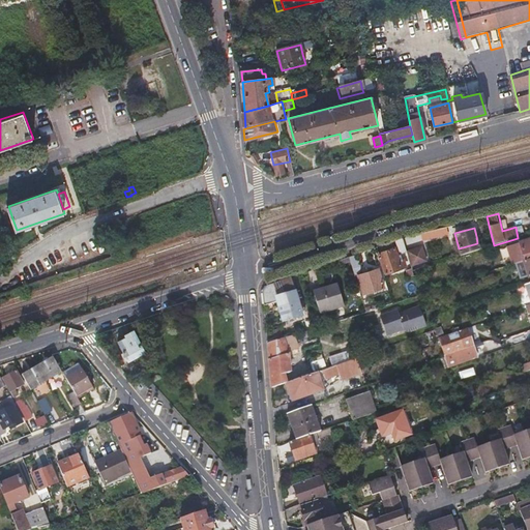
[(403,237),(399,238),(394,240),(400,255),(408,252),(405,243),(403,237)]
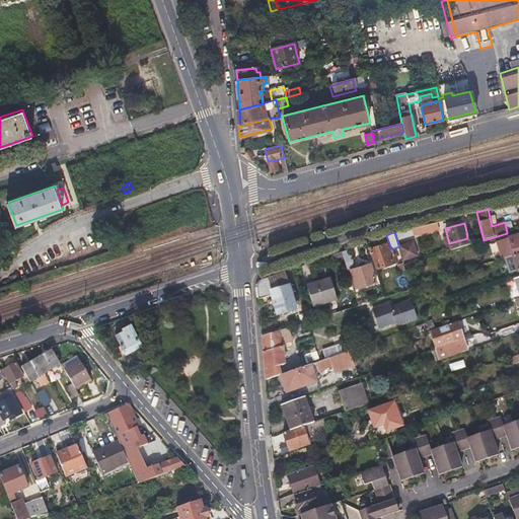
[(518,234),(497,241),(502,258),(504,258),(512,255),(514,255),(518,253),(518,234)]
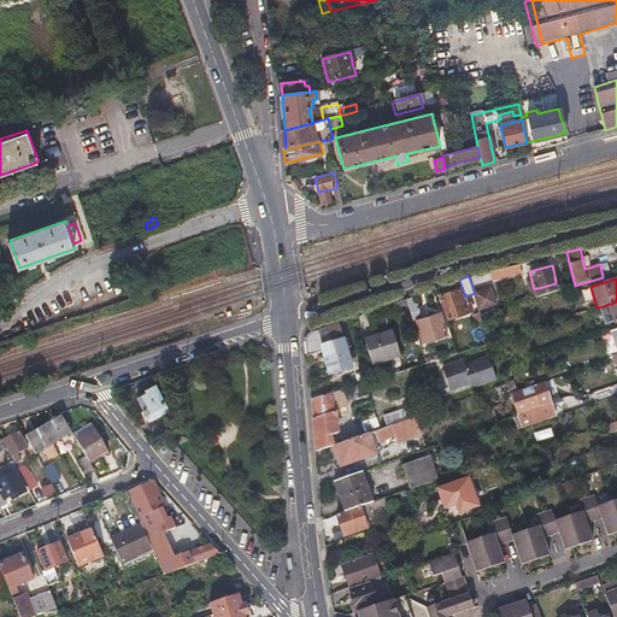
[(479,282),(471,283),(475,293),(481,311),(488,309),(479,282)]
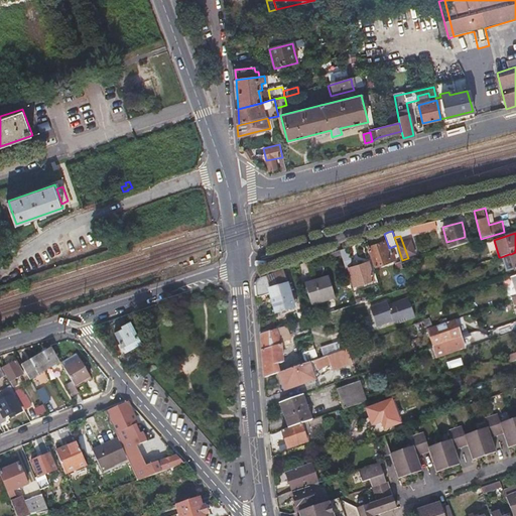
[(394,260),(393,256),(392,253),(388,254),(384,242),(369,247),(375,266),(394,260)]
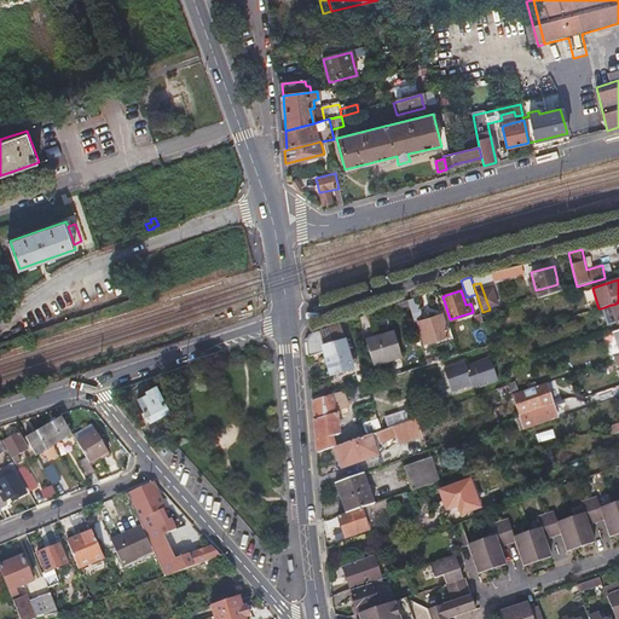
[(417,296),(409,300),(410,305),(416,323),(420,322),(421,322),(422,311),(417,296)]
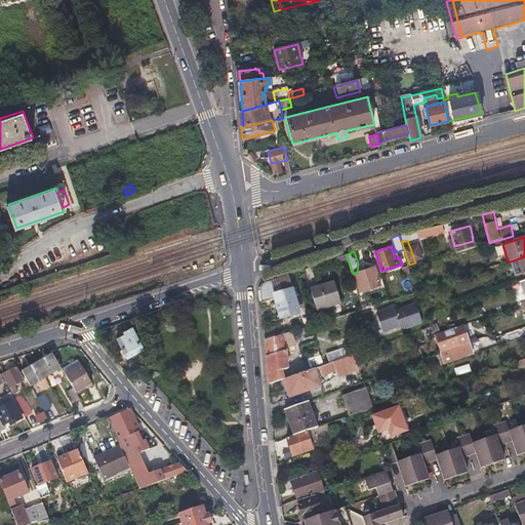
[(523,275),(518,258),(510,261),(515,278),(523,275)]
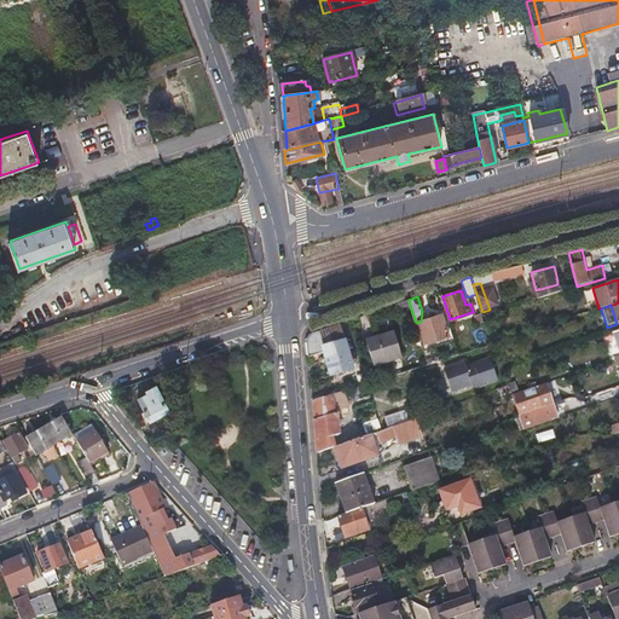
[(482,331),(485,330),(489,329),(482,313),(476,316),(482,331)]
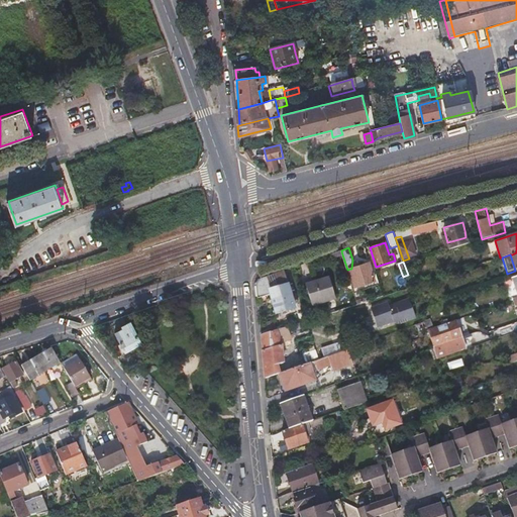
[(376,280),(373,272),(370,263),(351,269),(350,269),(355,287),(376,280)]
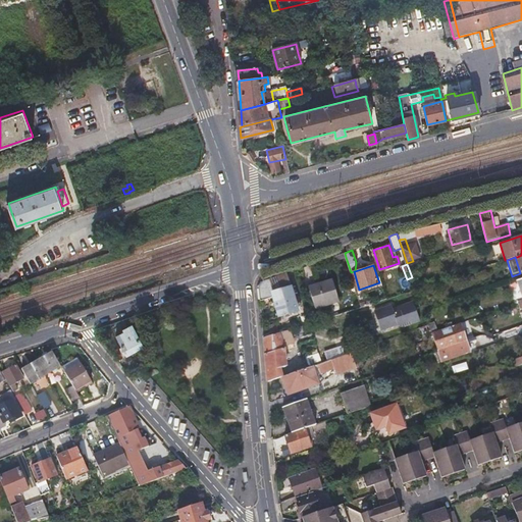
[(258,288),(260,301),(272,297),(279,317),(298,310),(285,273),(263,281),(258,288)]
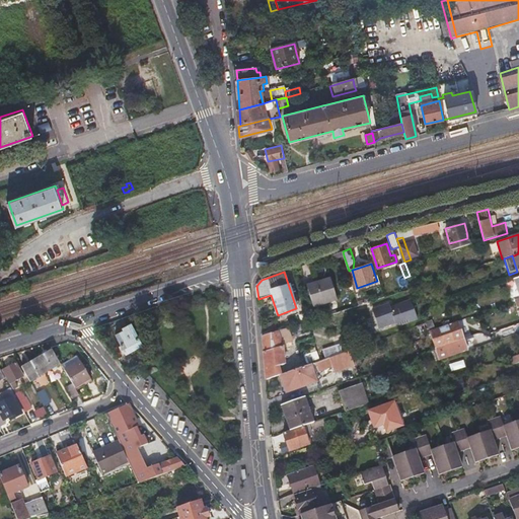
[(337,299),(334,289),(331,279),(308,285),(313,305),(337,299)]
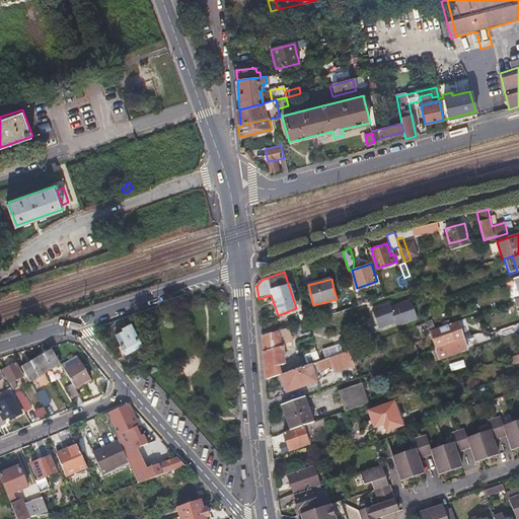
[(388,304),(372,310),(378,328),(398,321),(399,325),(417,319),(410,301),(389,308),(388,304)]
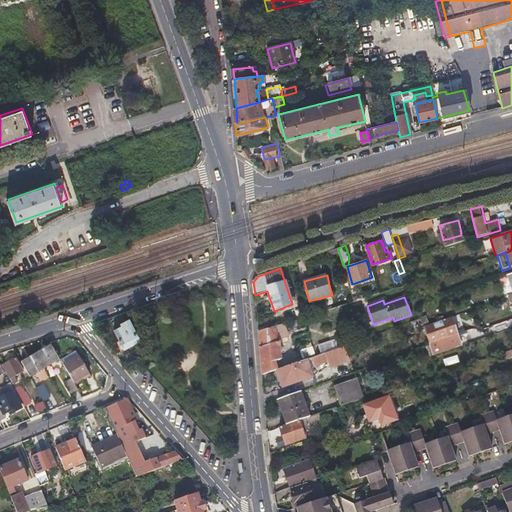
[(113,330),(118,340),(123,349),(140,340),(129,318),(119,323),(121,326),(113,330)]
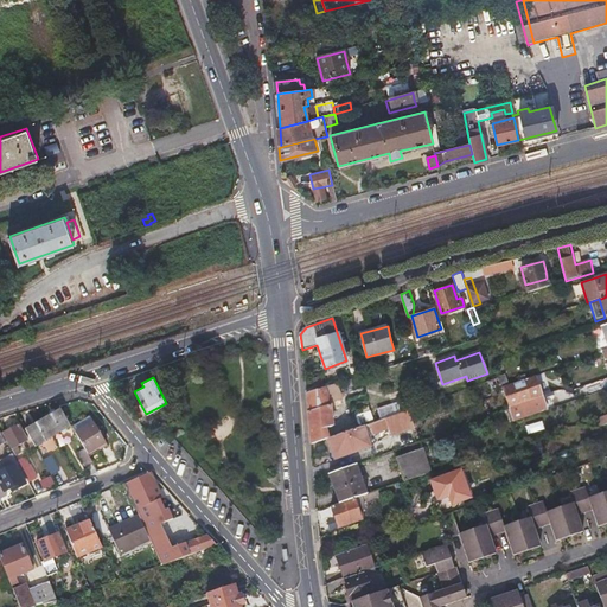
[(327,439),(328,438),(327,428),(332,427),(330,407),(330,402),(342,398),(339,388),(337,382),(324,387),(320,377),(311,381),(314,390),(306,393),(311,445),(327,439)]
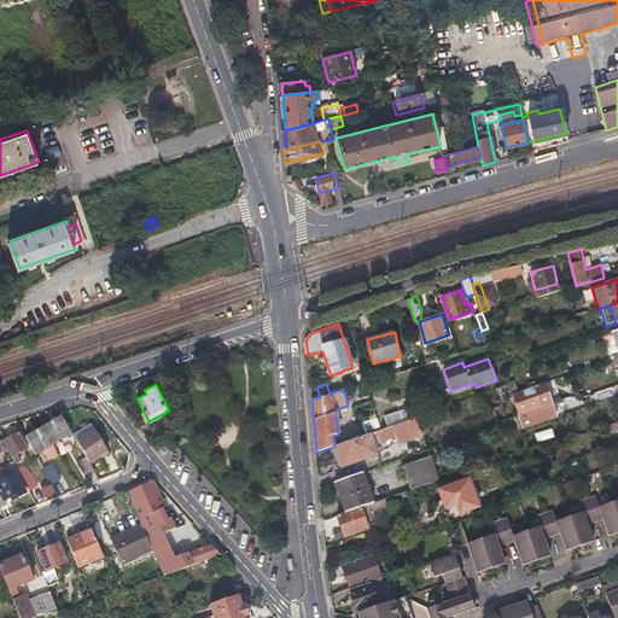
[(523,430),(540,424),(555,418),(544,384),(511,395),(523,430)]
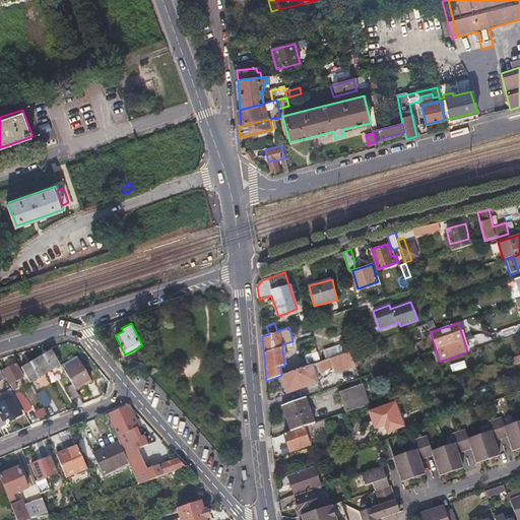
[(290,332),(302,329),(300,324),(288,327),(290,332)]
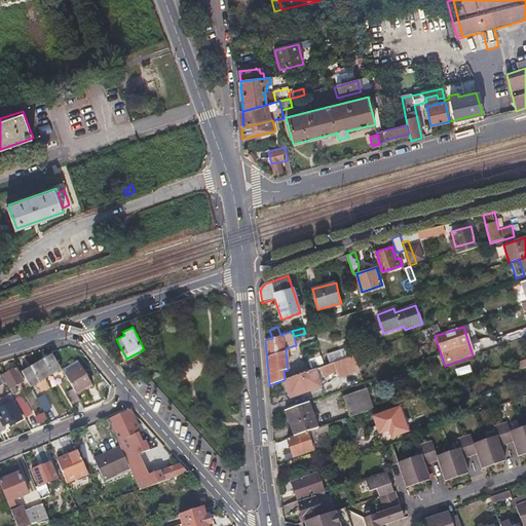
[(36,362),(44,377),(61,368),(51,353),(36,362)]
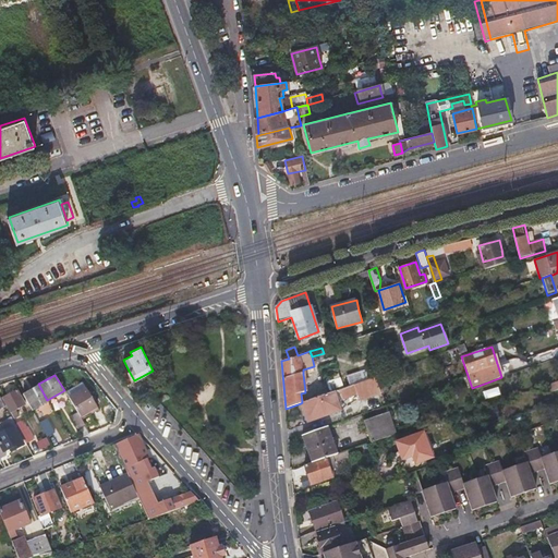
[(326,383),(329,392),(332,391),(337,390),(342,388),(339,377),(326,383)]
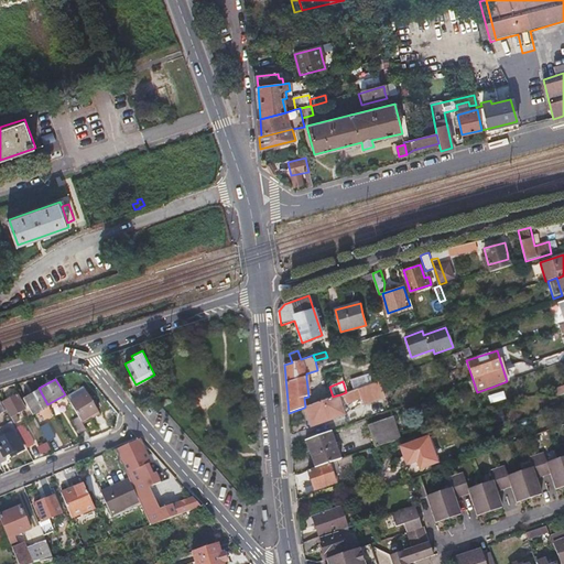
[(379,381),(357,389),(360,397),(362,404),(383,397),(379,381)]
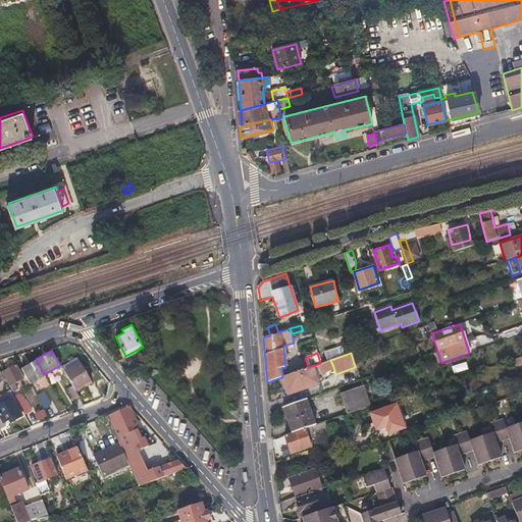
[(28,383),(44,374),(36,359),(19,368),(28,383)]
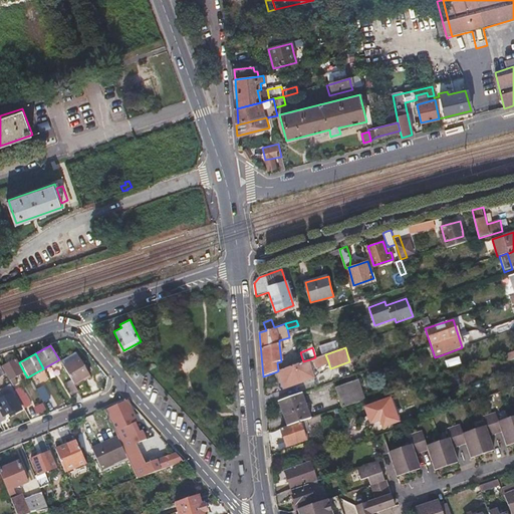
[(60,362),(64,368),(79,358),(76,353),(60,362)]
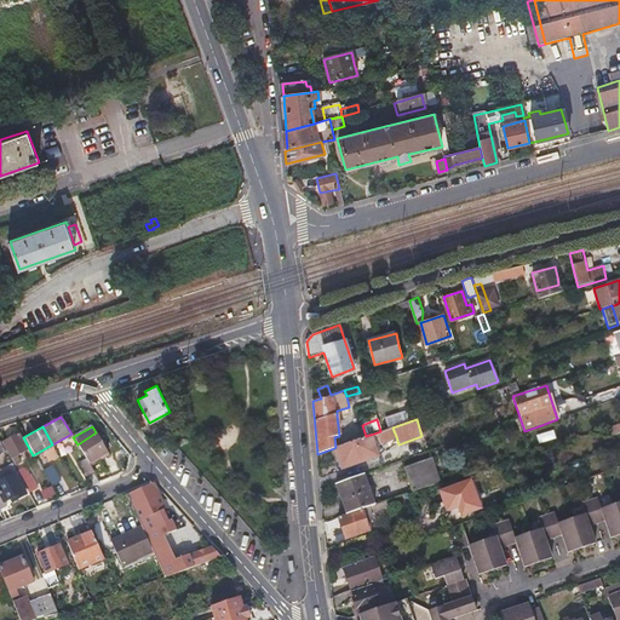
[(380,431),(374,434),(378,443),(396,436),(392,428),(380,431)]
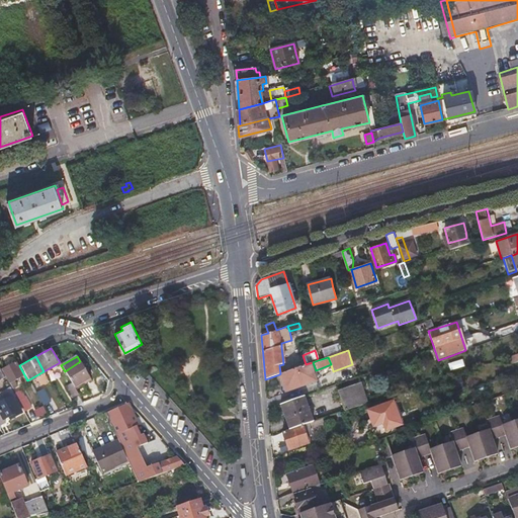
[(10,381),(16,378),(22,374),(15,361),(2,368),(10,381)]
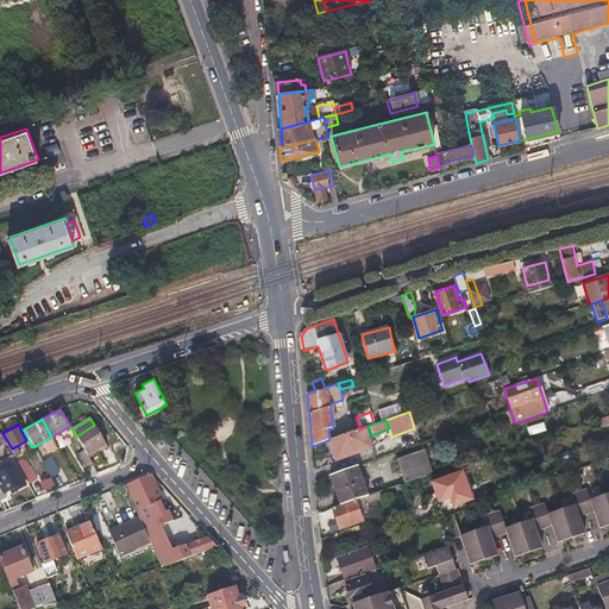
[(76,437),(85,450),(88,457),(107,445),(94,425),(76,437)]
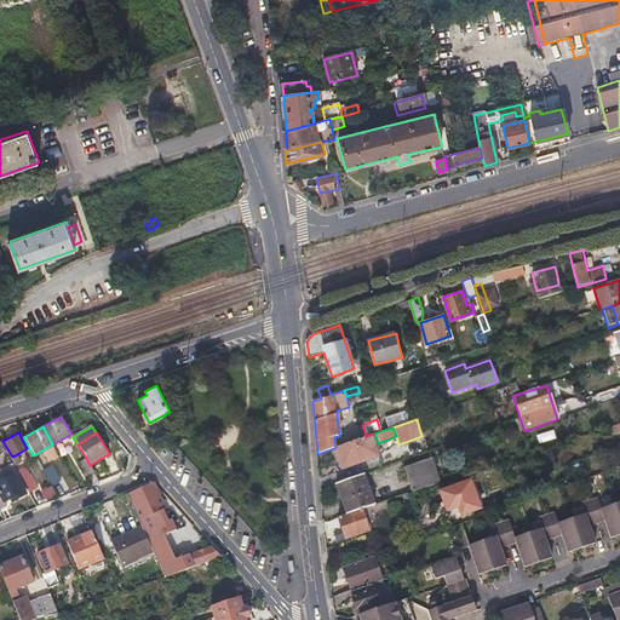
[(366,436),(336,447),(334,448),(342,469),(377,457),(369,435),(366,436)]
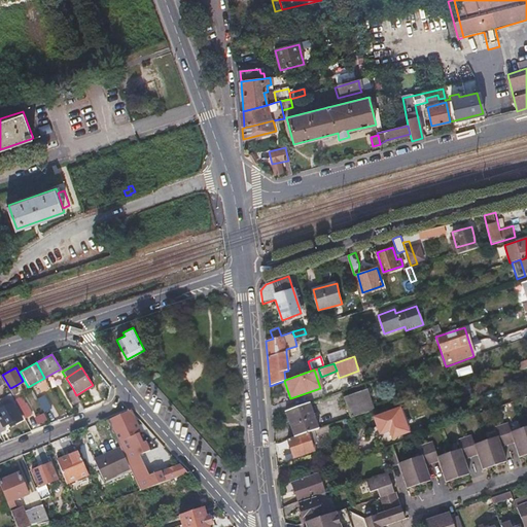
[(73,389),(70,390),(68,392),(75,403),(80,400),(76,395),(73,389)]
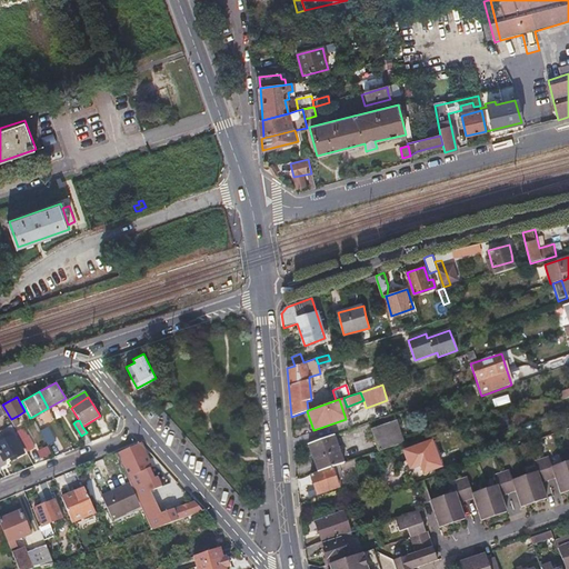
[(403,443),(400,432),(396,421),(372,430),(379,451),(403,443)]
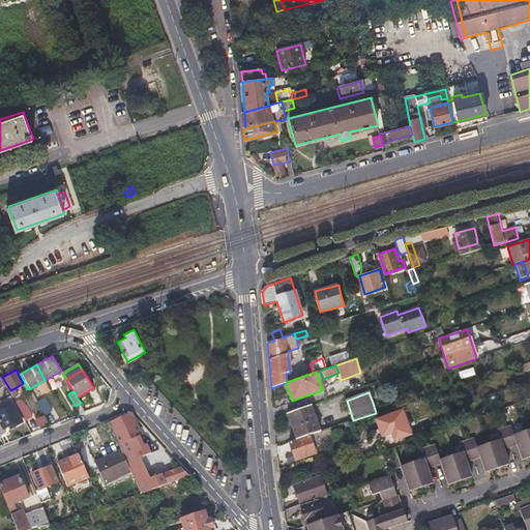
[(24,421),(27,419),(30,417),(21,399),(13,403),(24,421)]
